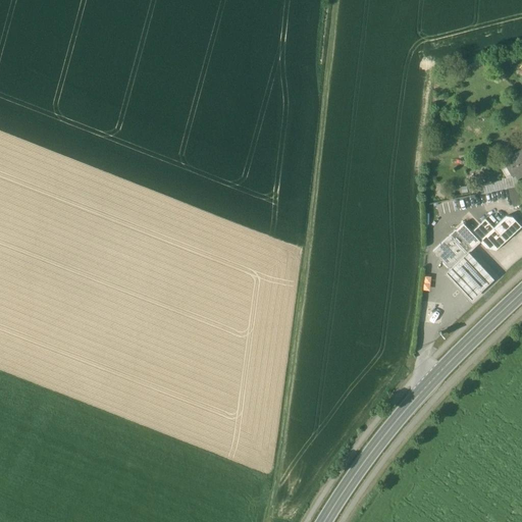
[(521,174),(521,148),(506,158),(517,177),(521,174)]
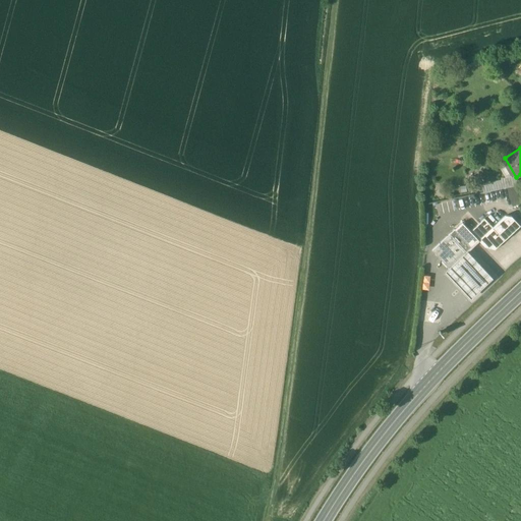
[(506,216),(493,227),(484,219),(470,232),(479,241),(484,246),(495,249),(520,226),(512,217),(506,216)]
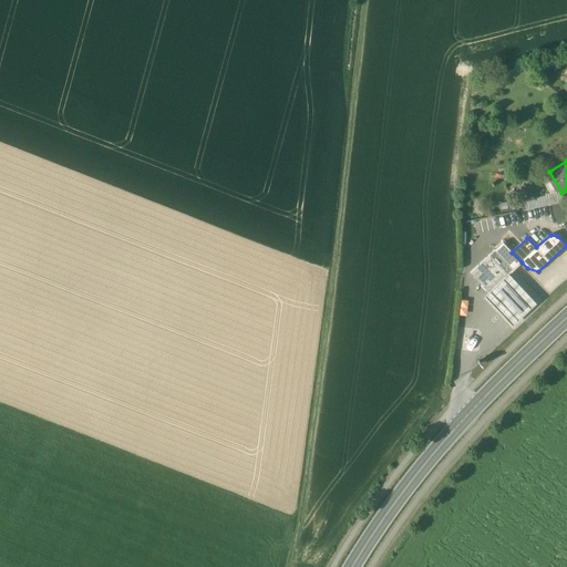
[(512,253),(503,243),(495,249),(514,270),(522,263),(512,253)]
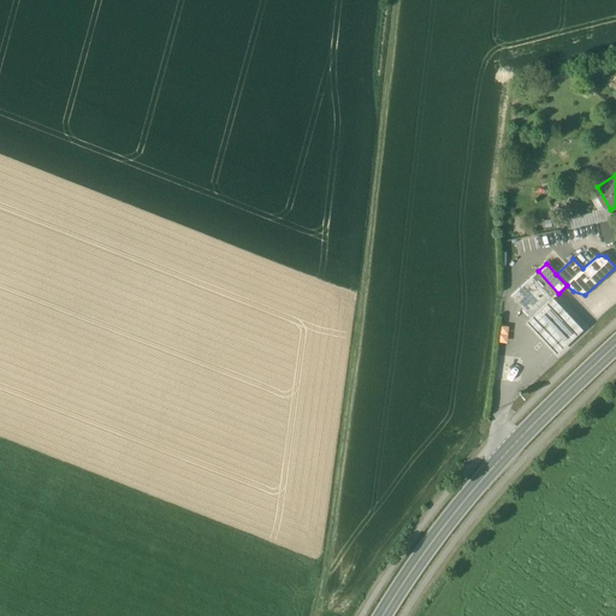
[(558,294),(538,271),(510,296),(522,309),(528,315),(529,317),(531,318),(552,298),(558,294)]
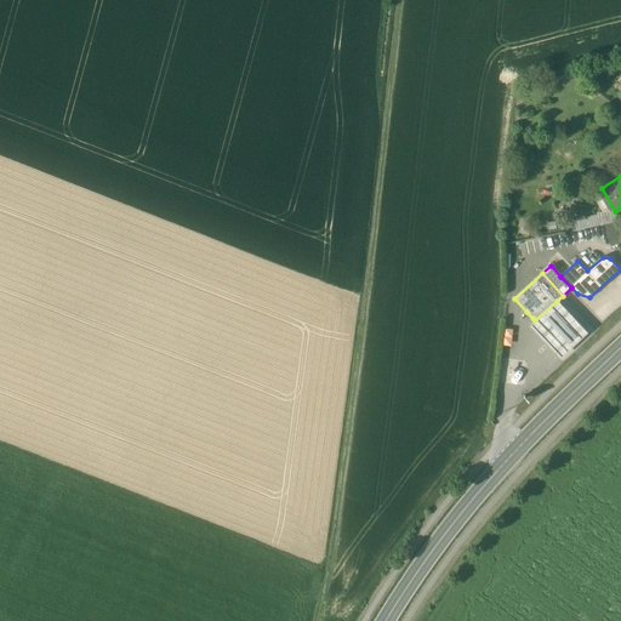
[(557,301),(535,320),(534,319),(530,323),(546,340),(562,355),(587,331),(571,315),(557,301)]
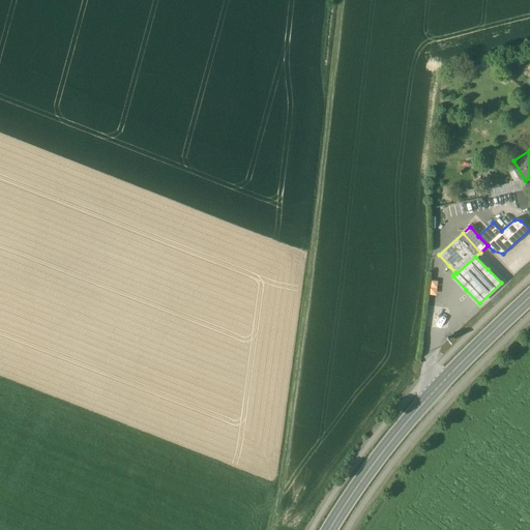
All buildings are outlined.
